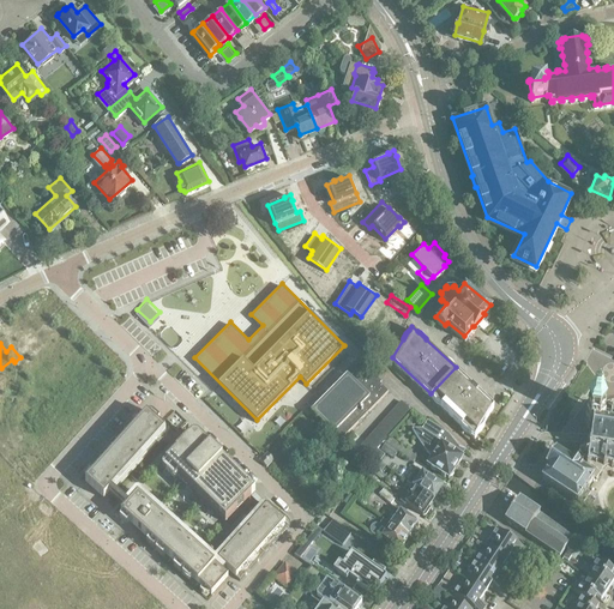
[(96,359),(88,368),(107,386),(116,377),(96,359)]
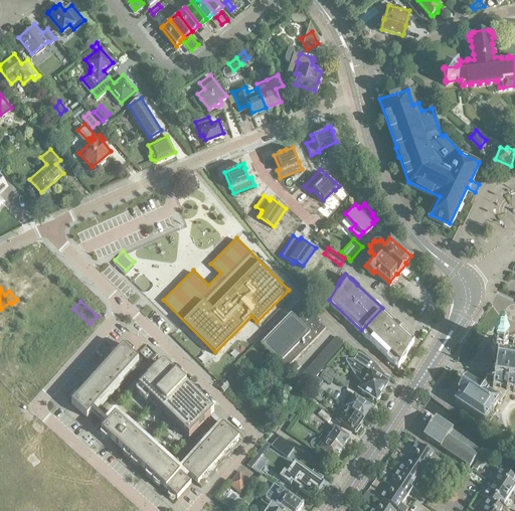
[(261,342),(280,361),(285,366),(325,325),(319,319),(320,317),(312,309),(311,311),(304,304),(294,314),(292,311),(261,342)]
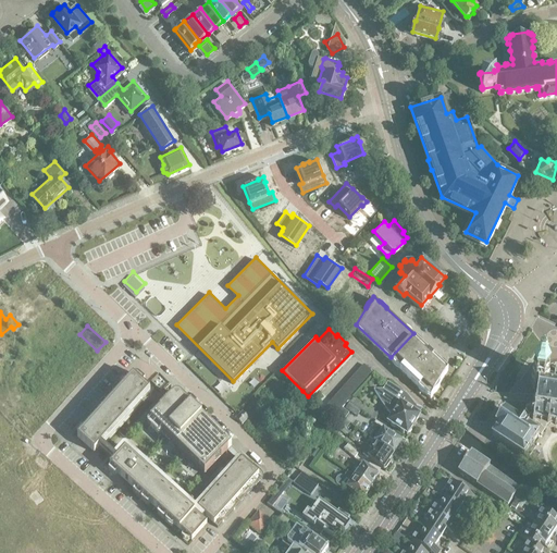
[(440,358),(413,333),(391,357),(430,394),(434,388),(435,388),(436,386),(436,385),(437,384),(438,383),(438,382),(438,381),(438,380),(447,366),(446,365),(446,364),(445,363),(445,361),(444,360),(443,360),(442,359),(441,359),(440,358)]
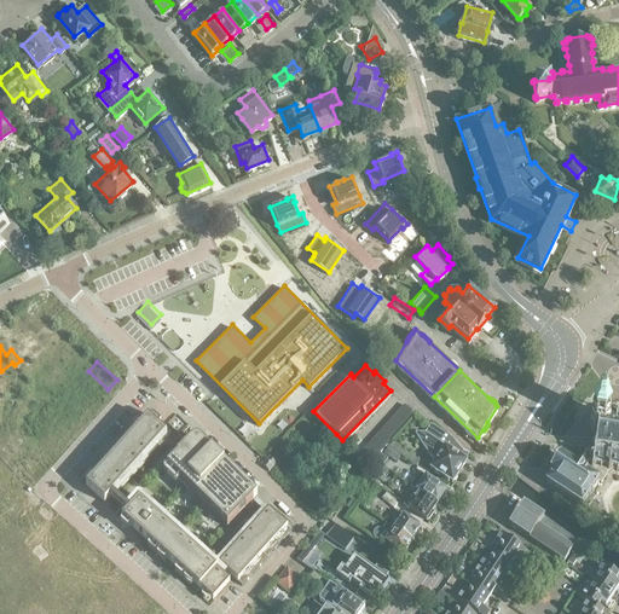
[(88,371),(79,382),(99,400),(108,389),(88,371)]
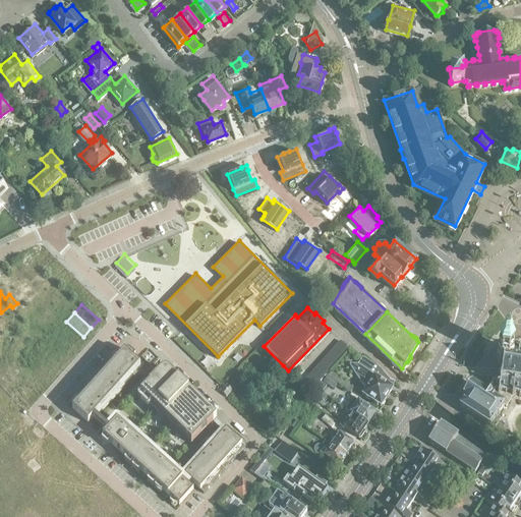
[(66,322),(59,330),(75,345),(83,337),(66,322)]
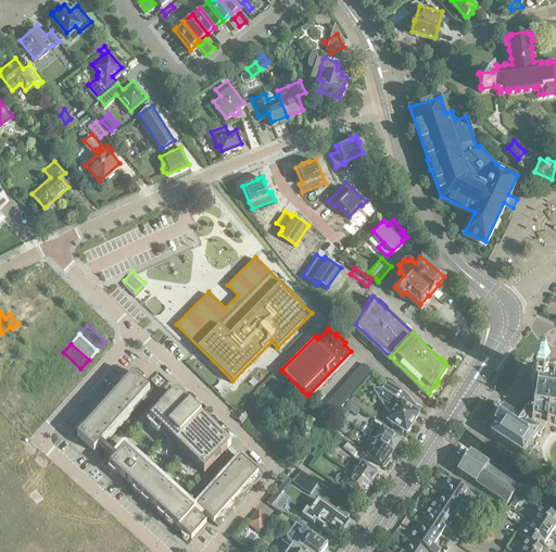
[(63,352),(54,362),(72,378),(80,368),(63,352)]
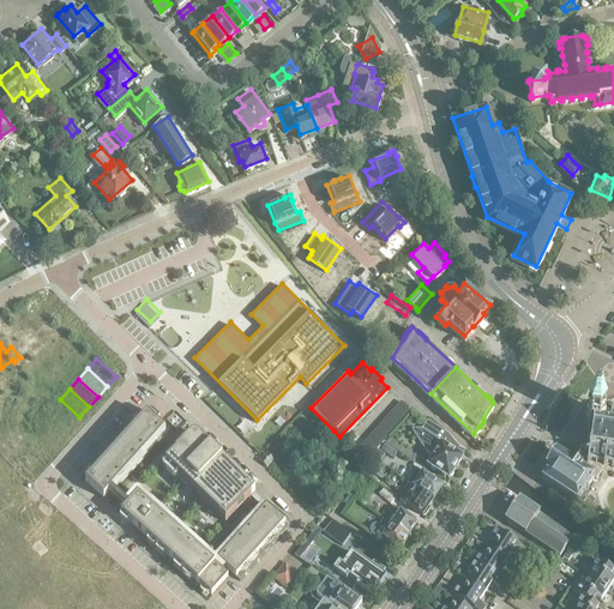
[(395,403),(405,412),(411,406),(401,397),(395,403)]
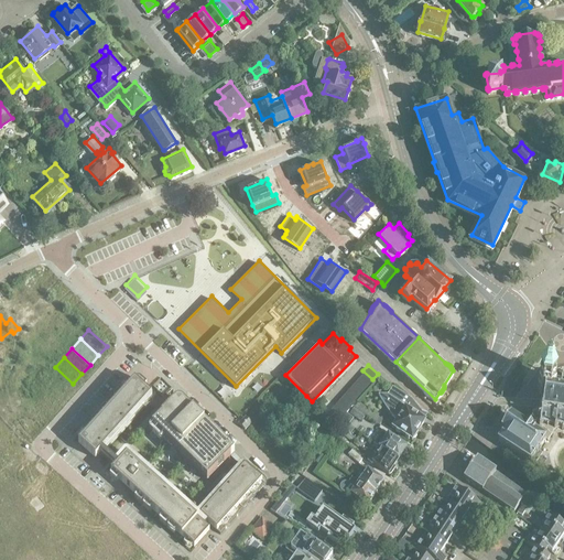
[(55,367),(46,376),(65,392),(73,384),(55,367)]
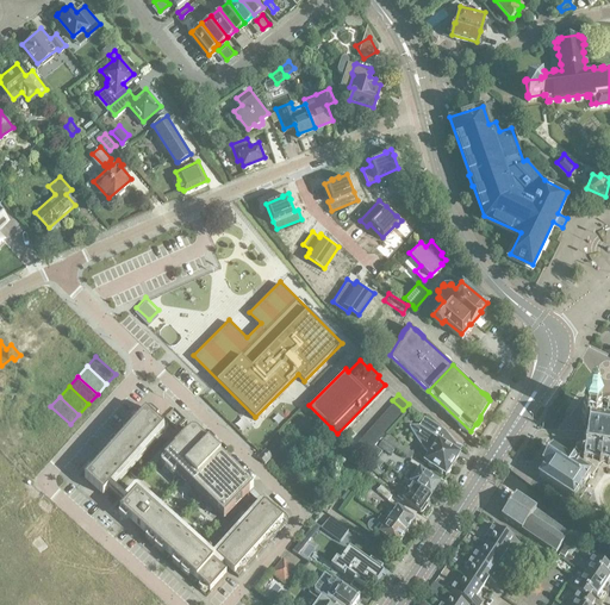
[(609,410),(605,410),(607,405),(609,403),(608,401),(608,403),(607,400),(608,399),(605,398),(604,400),(602,399),(601,398),(601,400),(598,401),(597,400),(595,401),(596,403),(596,405),(587,404),(580,411),(584,420),(587,422),(587,424),(585,424),(584,436),(585,436),(585,440),(582,438),(580,437),(579,437),(579,440),(577,441),(574,440),(574,441),(576,443),(574,446),(572,446),(572,448),(574,448),(579,453),(598,466),(601,461),(601,457),(607,457),(607,460),(609,461),(609,459),(609,457),(609,410)]
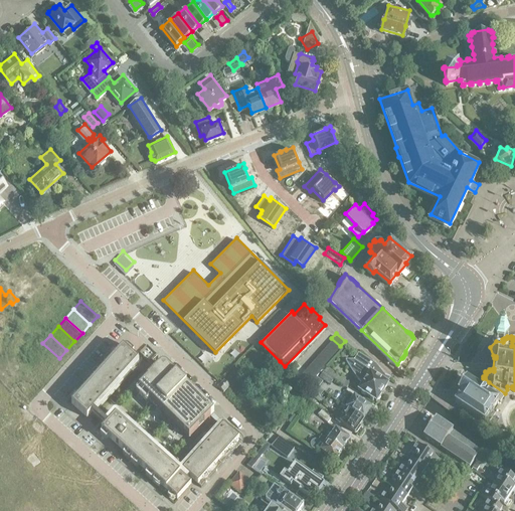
[(340,346),(331,338),(327,343),(336,351),(340,346)]
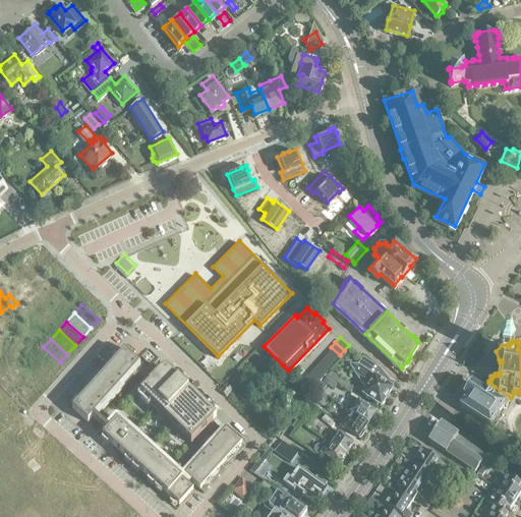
[(43,347),(36,356),(52,371),(60,362),(43,347)]
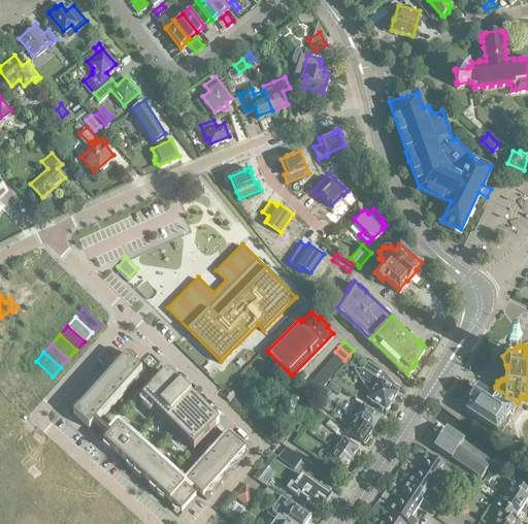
[(344,360),(335,352),(331,357),(340,365),(344,360)]
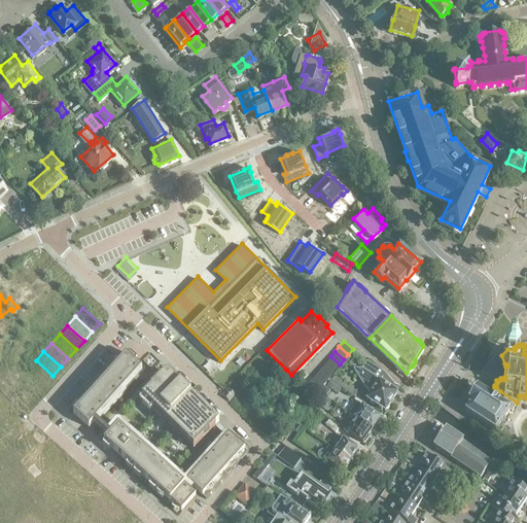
[(142,367),(127,352),(74,411),(90,425),(142,367)]
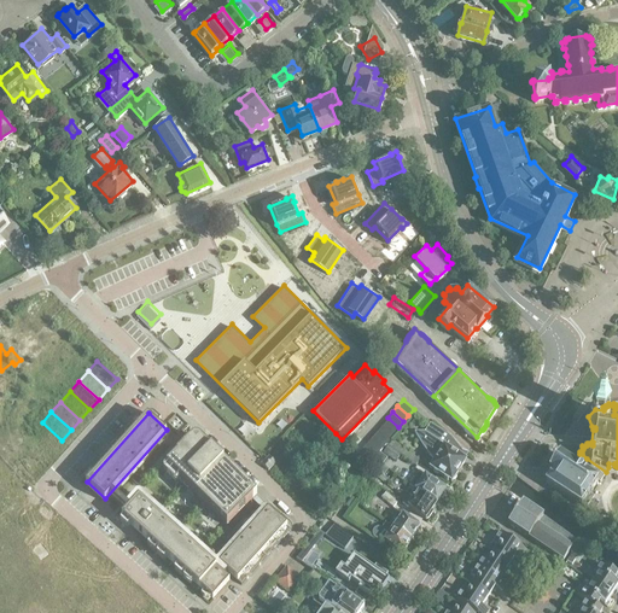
[(398,427),(388,418),(382,422),(392,432),(398,427)]
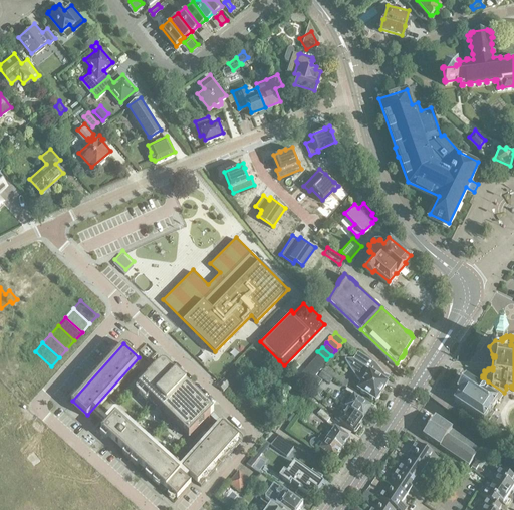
[(390,374),(383,370),(374,360),(357,349),(352,356),(345,356),(347,359),(351,367),(358,375),(360,377),(361,375),(364,377),(358,387),(375,398),(387,380),(384,379),(388,373),(389,374),(390,374)]
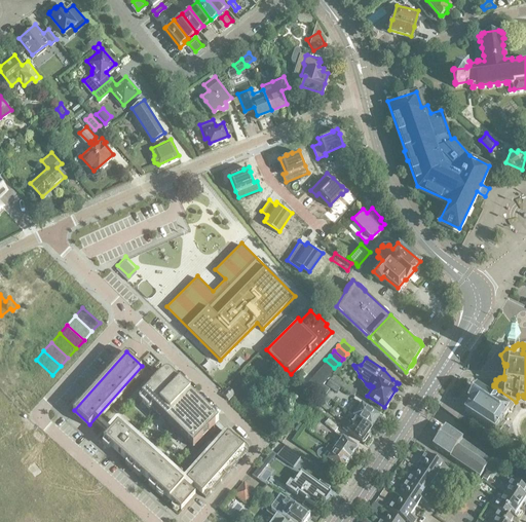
[(36,360),(28,368),(44,383),(52,375),(36,360)]
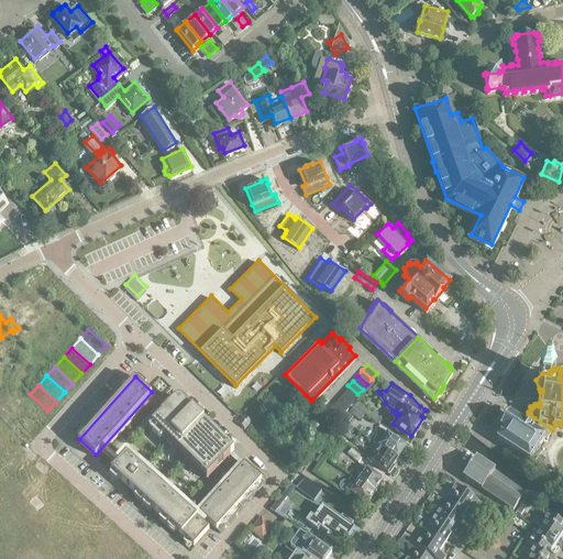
[(357,394),(348,385),(343,391),(353,399),(357,394)]
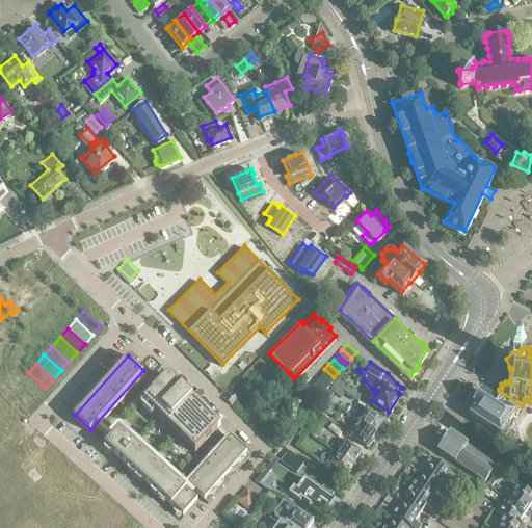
[(320,374),(329,383),(334,377),(324,369),(320,374)]
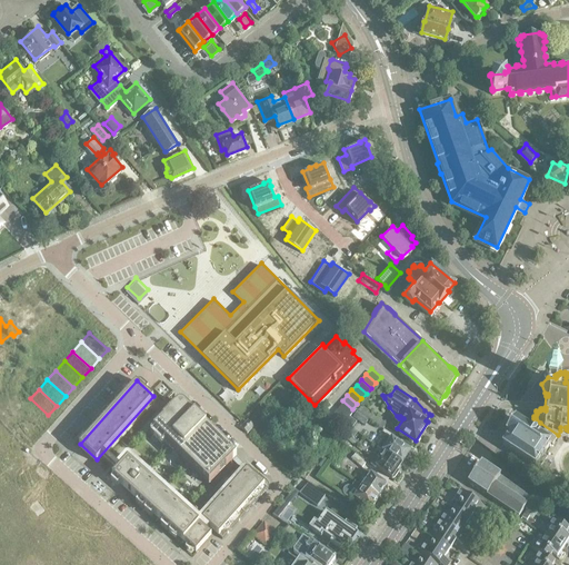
[(30,398),(21,408),(40,425),(48,415),(30,398)]
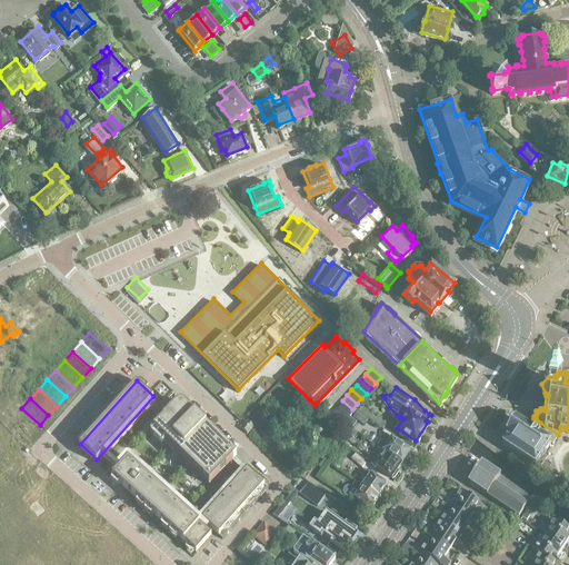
[(179,398),(152,426),(212,485),(240,457),(179,398)]
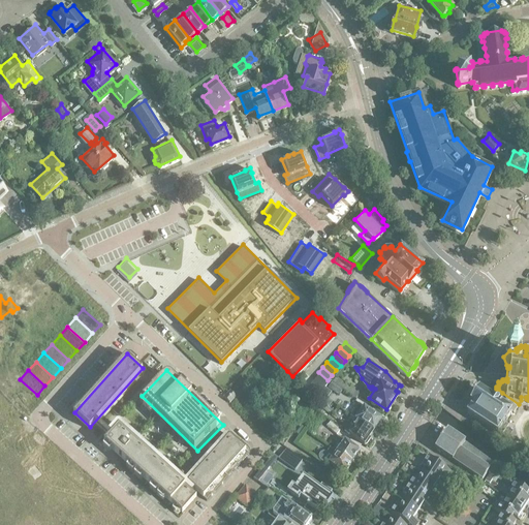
[(328,380),(318,372),(314,377),(322,385),(328,380)]
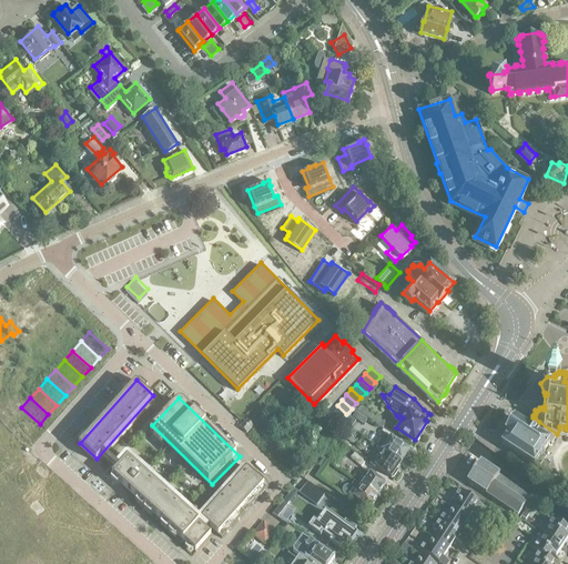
[(357,406),(368,414),(383,425),(386,420),(361,401),(357,406)]
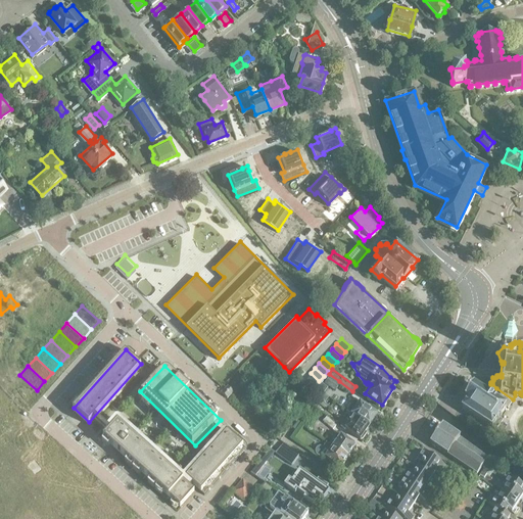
[(11,379),(3,388),(21,405),(30,394),(18,384),(22,380),(11,371),(7,376),(11,379)]
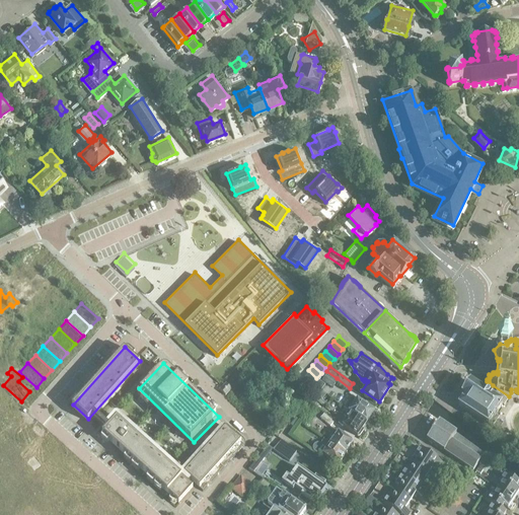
[(316,378),(308,370),(303,375),(312,383),(316,378)]
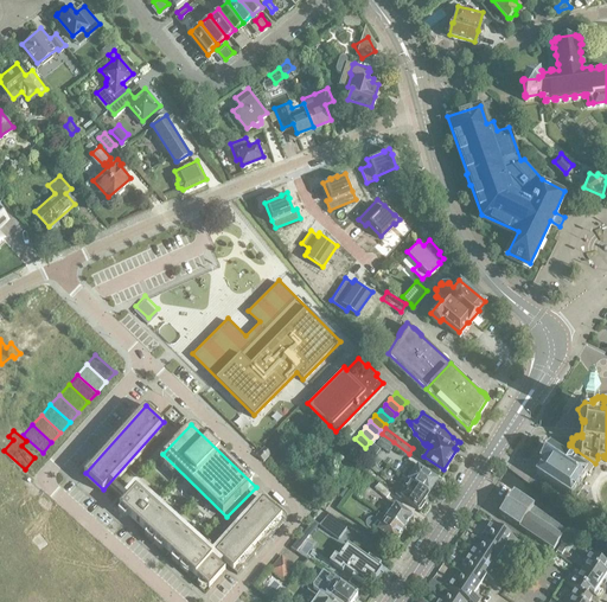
[(394,442),(382,434),(376,441),(389,449),(394,442)]
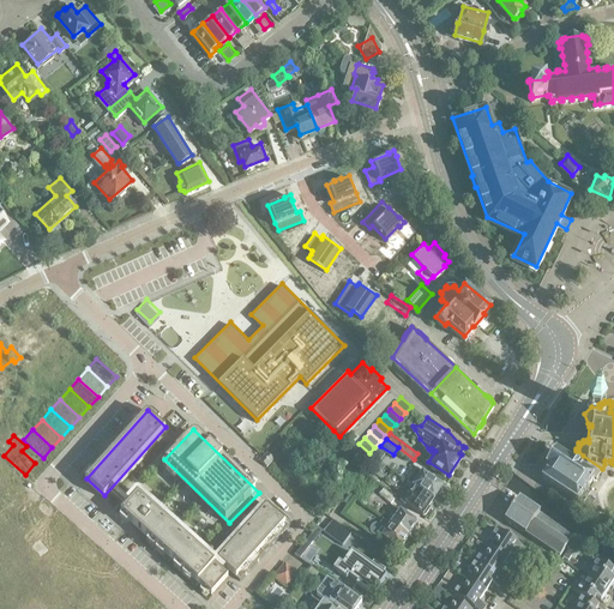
[(369,453),(359,444),(354,450),(365,459),(369,453)]
